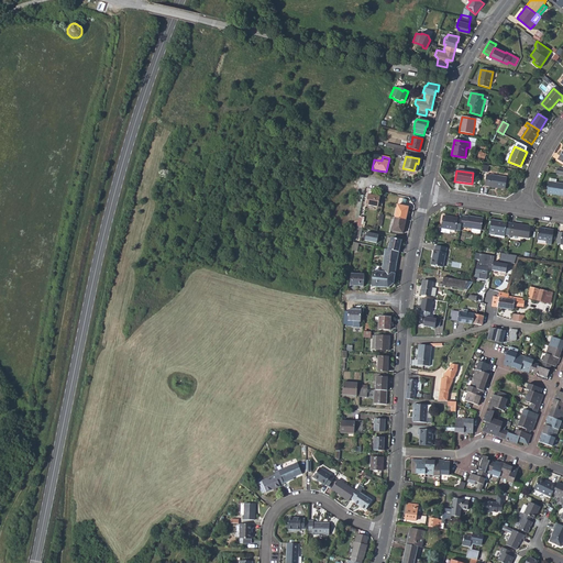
[(489,187),(505,189),(507,177),(490,175),(486,175),(485,186),(488,186),(489,187)]
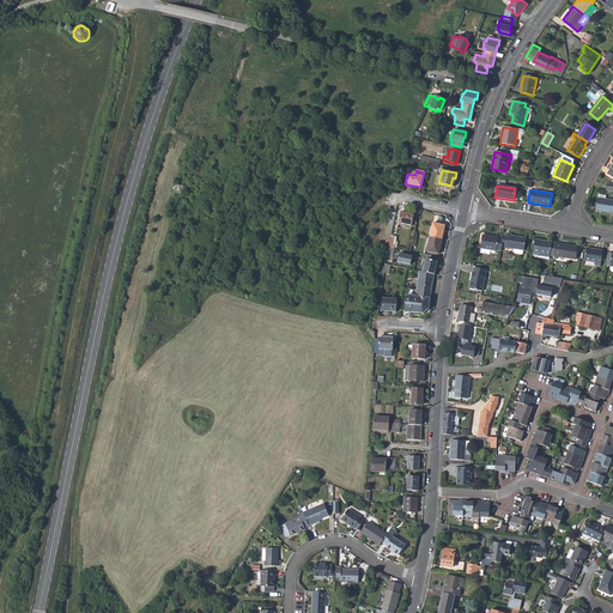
[(595,211),(612,213),(612,200),(605,199),(598,198),(595,211)]
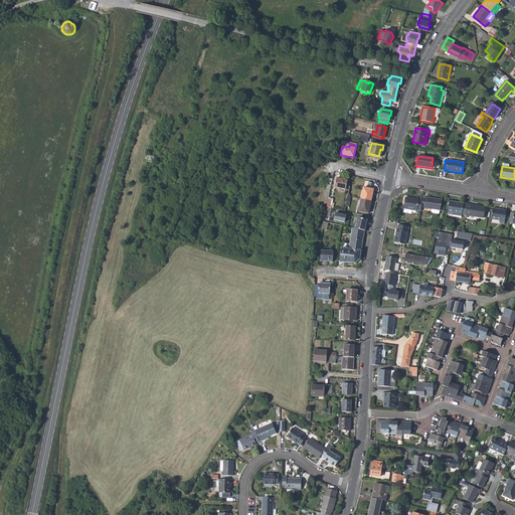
[(345,189),(346,185),(347,182),(347,180),(337,178),(335,187),(345,189)]
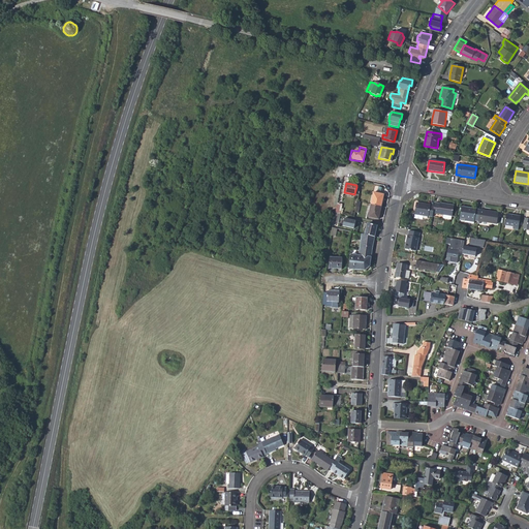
[(373,192),(371,205),(380,207),(383,194),(373,192)]
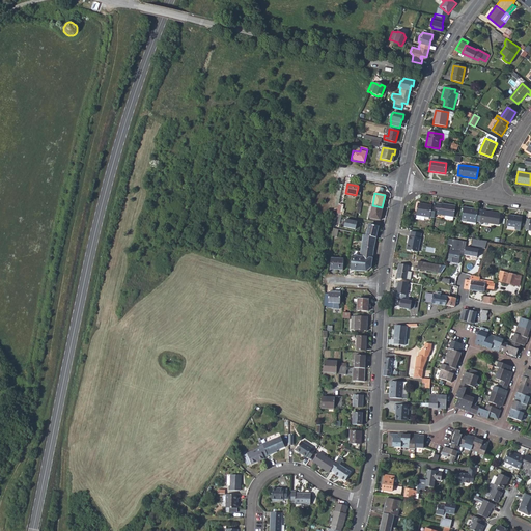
[(431,205),(418,203),(416,216),(417,216),(416,219),(424,220),(424,217),(429,218),(430,217),(434,218),(435,214),(436,207),(431,206),(431,205)]
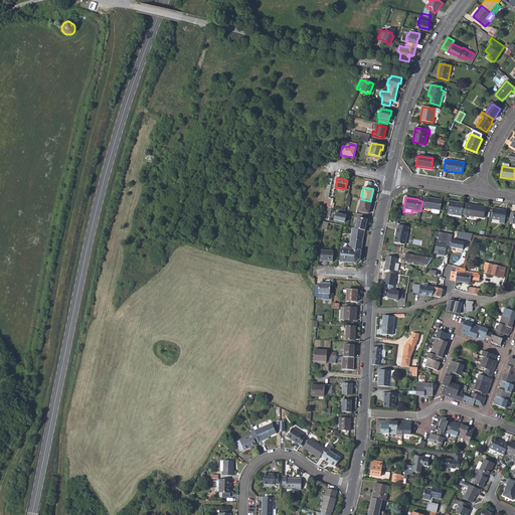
[(427,198),(423,197),(422,201),(421,207),(433,209),(440,210),(441,210),(442,200),(428,197),(427,198)]
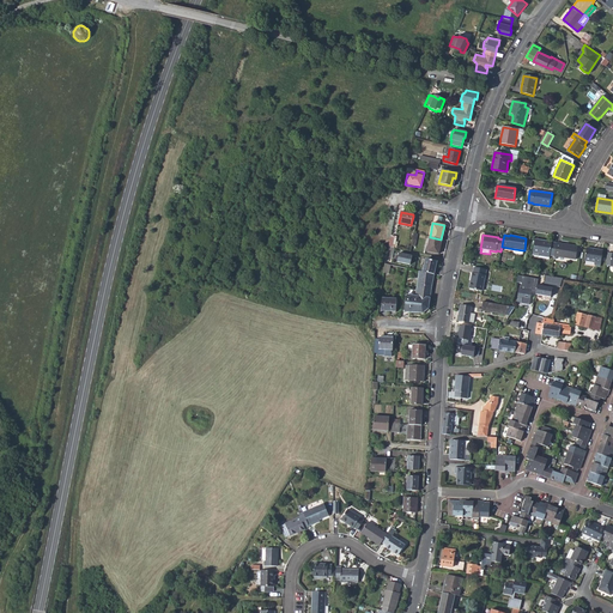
[(438,254),(441,240),(430,237),(426,252),(438,254)]
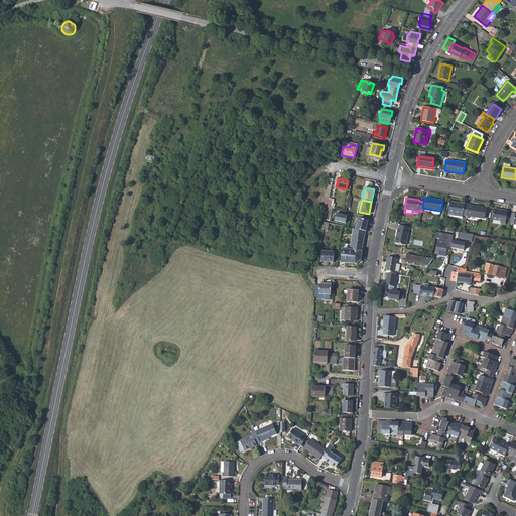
[(467,216),(469,205),(450,202),(447,215),(454,216),(454,217),(462,218),(463,215),(467,216)]
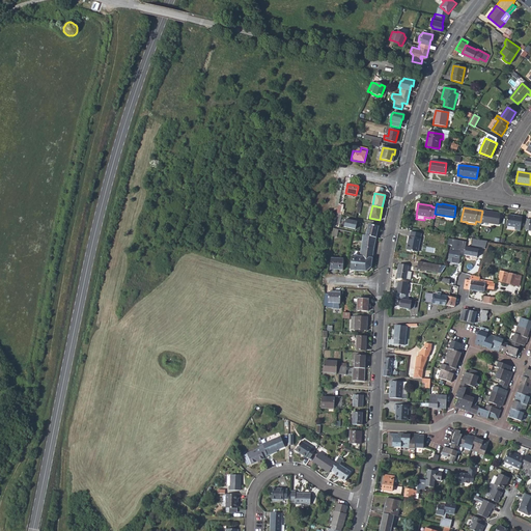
[(501,214),(482,211),(480,222),(499,225),(501,214)]
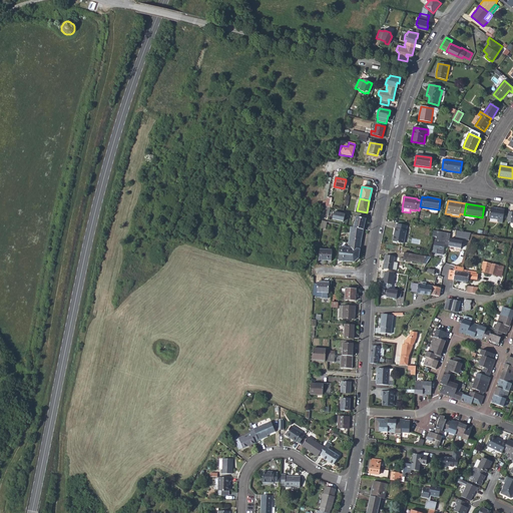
[(327,221),(330,206),(325,205),(322,220),(327,221)]
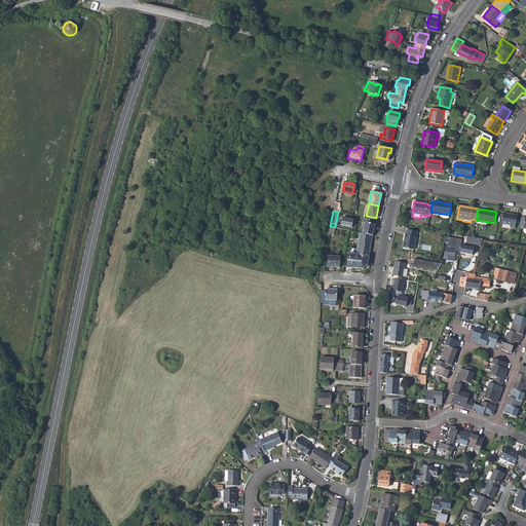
[(511,228),(515,228),(517,215),(503,213),(501,224),(511,225),(511,228)]
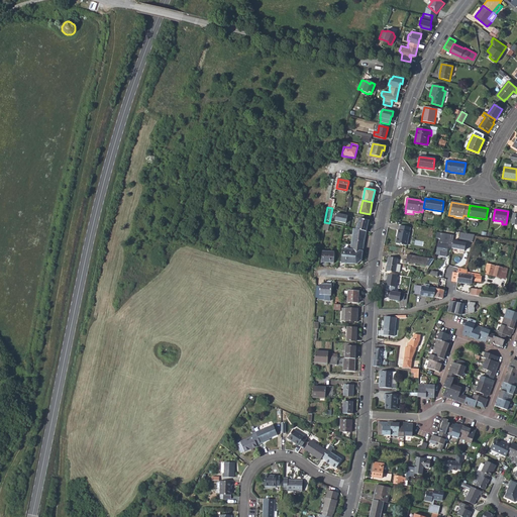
[(347,216),(336,213),(335,220),(345,223),(347,216)]
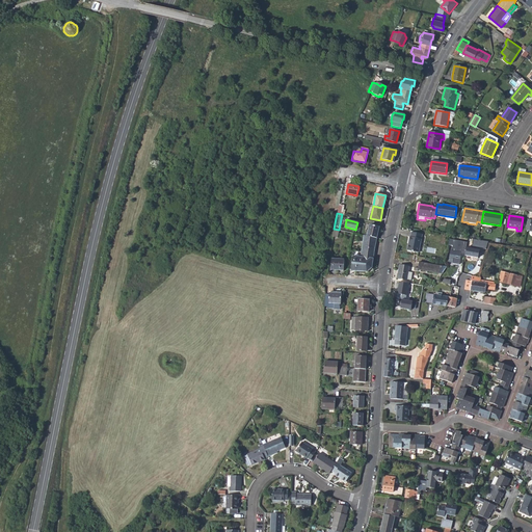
[(369,225),(367,236),(376,238),(378,228),(369,225)]
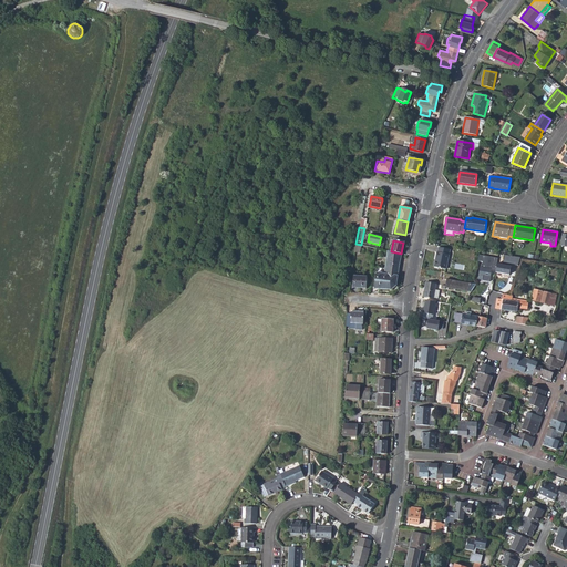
[(434,267),(446,269),(450,249),(439,247),(437,253),(436,253),(434,267)]
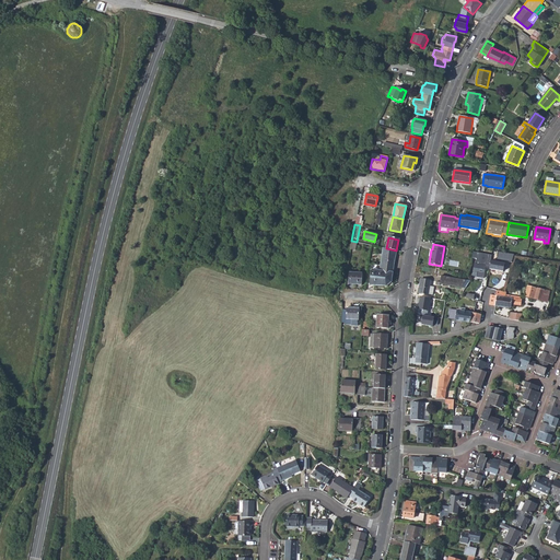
[(395,256),(396,251),(386,248),(383,247),(380,270),(372,269),(370,284),(385,286),(392,282),(393,269),(394,263),(395,256)]
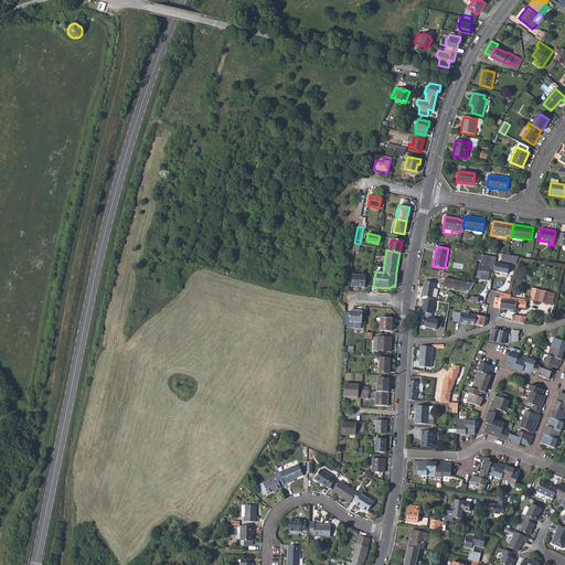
[(481,279),(488,280),(491,264),(496,265),(496,263),(497,257),(478,253),(476,259),(481,260),(480,265),(479,265),(478,273),(482,274),(481,279)]
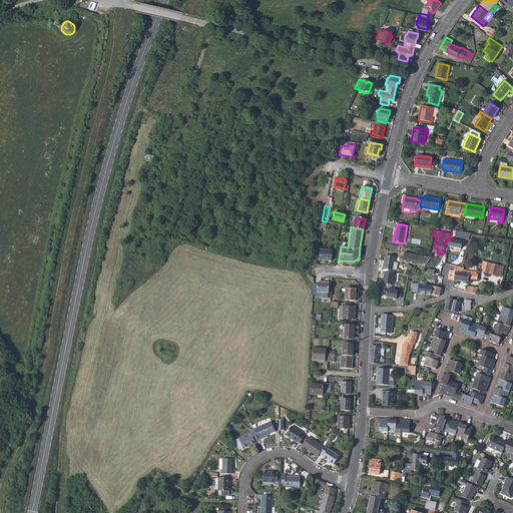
[(456,230),(455,238),(463,240),(463,239),(469,239),(471,232),(456,230)]
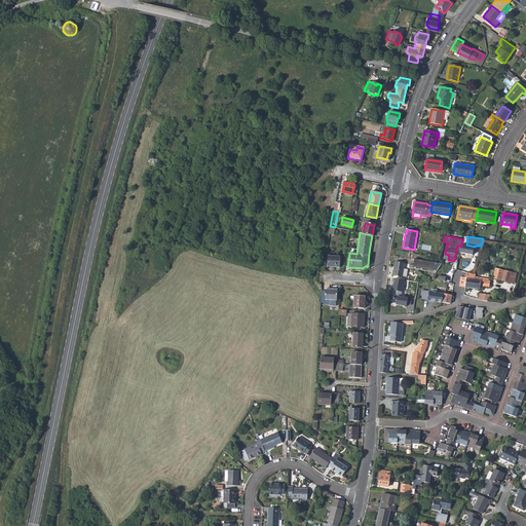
[(461,247),(460,253),(474,255),(475,247),(466,245),(461,245),(461,247)]
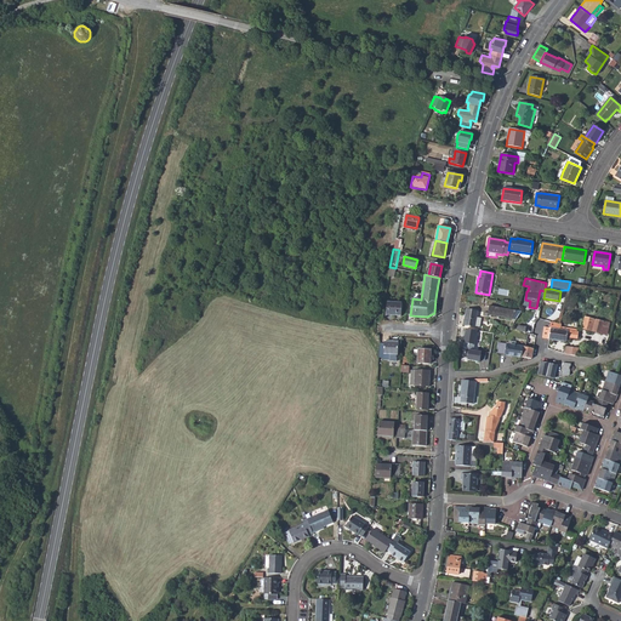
[(386,315),(396,315),(396,313),(400,314),(402,303),(387,302),(386,315)]
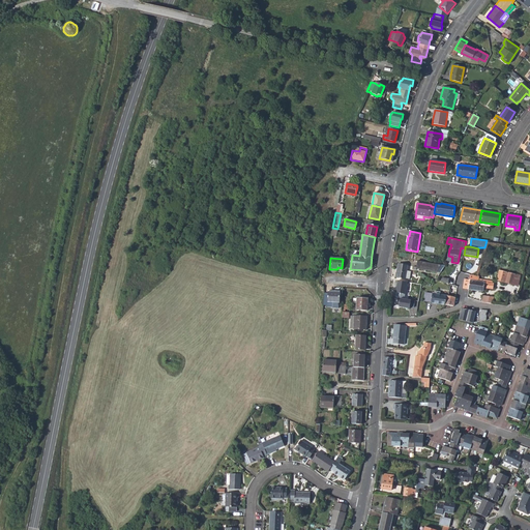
[(416,268),(436,271),(439,267),(417,263),(416,268)]
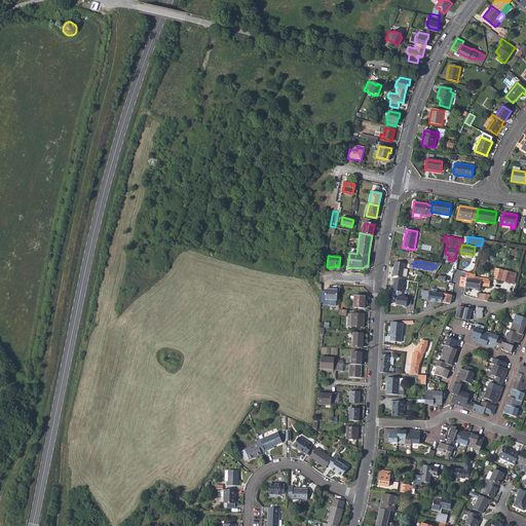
[(402,276),(404,268),(405,264),(395,262),(392,275),(402,276)]
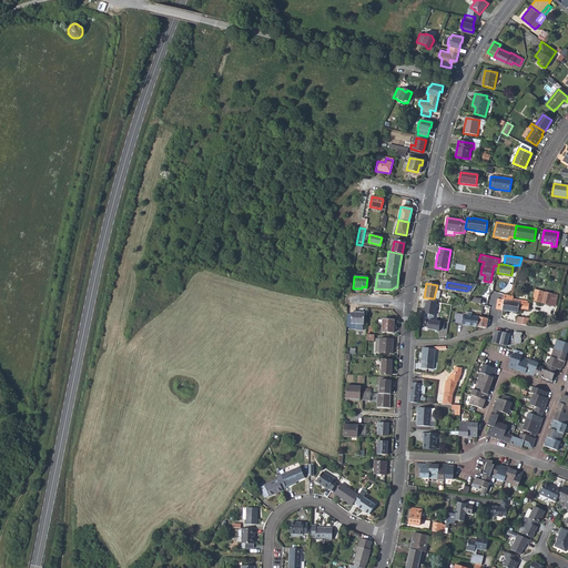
[(476,303),(490,305),(494,291),(479,288),(476,301),(476,303)]
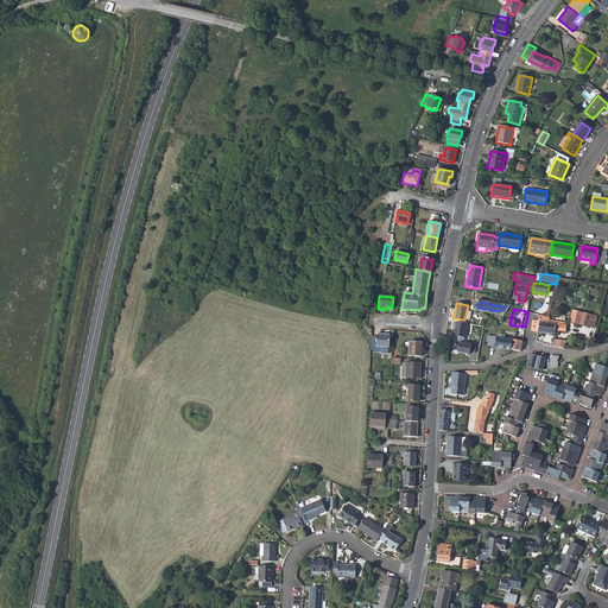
[(569,321),(591,327),(594,320),(596,321),(597,316),(572,309),(569,321)]
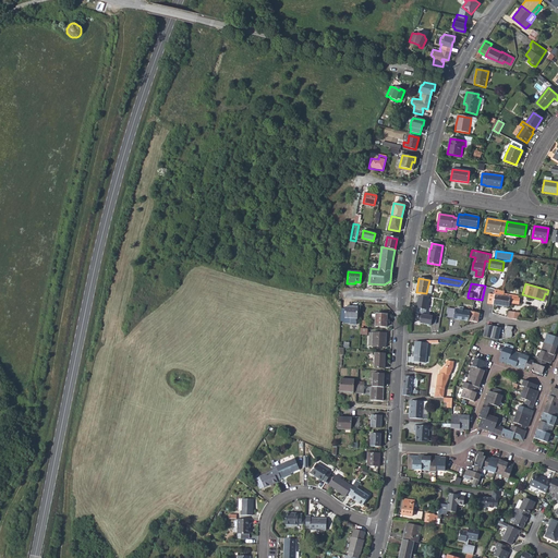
[(520,293),(500,290),(495,290),(494,294),(495,294),(494,304),(509,306),(510,303),(519,304),(520,293)]
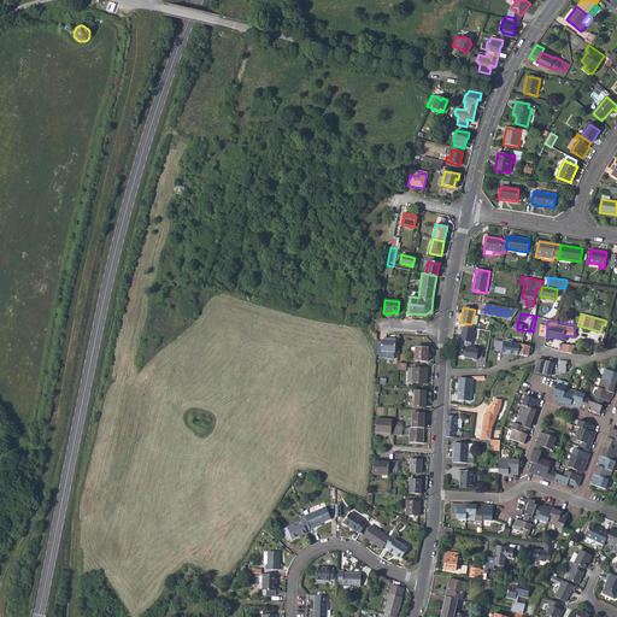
[(505,341),(495,340),(494,348),(493,351),(528,356),(533,331),(517,329),(517,327),(512,325),(510,335),(513,335),(512,339),(505,339),(505,341)]
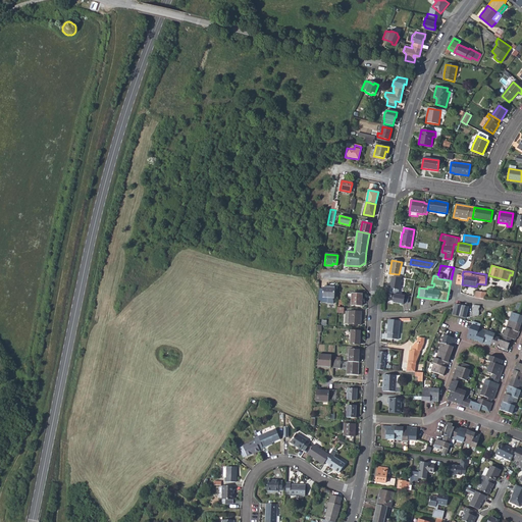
[(456,283),(462,284),(463,275),(462,275),(457,275),(457,276),(454,275),(453,279),(457,280),(456,283)]
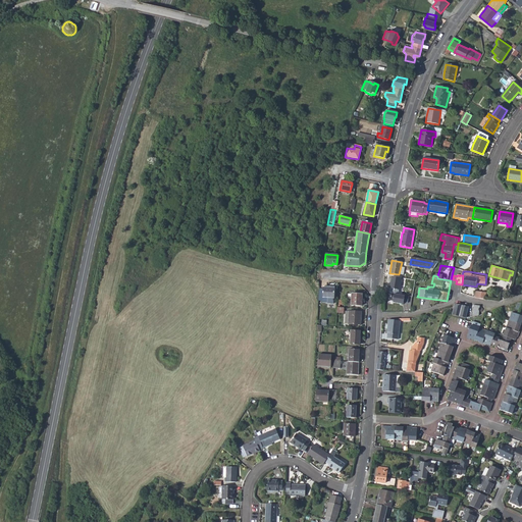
[(401,277),(392,276),(389,288),(399,290),(401,277)]
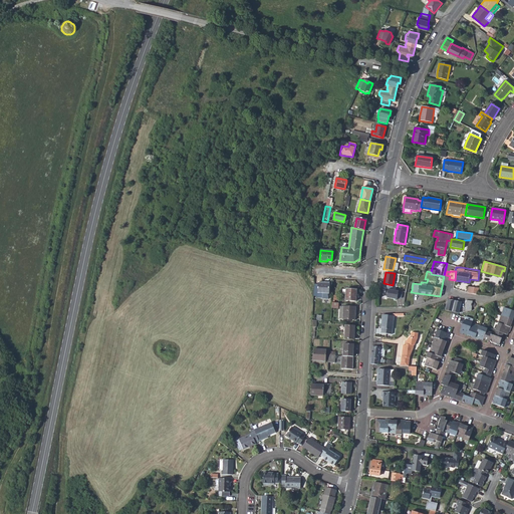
[(318,283),(317,296),(328,297),(329,284),(318,283)]
